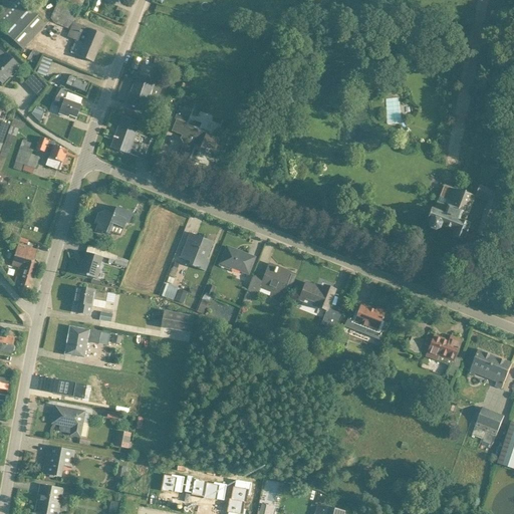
[(0,0),(0,12),(29,35),(49,10),(35,0),(0,0)]
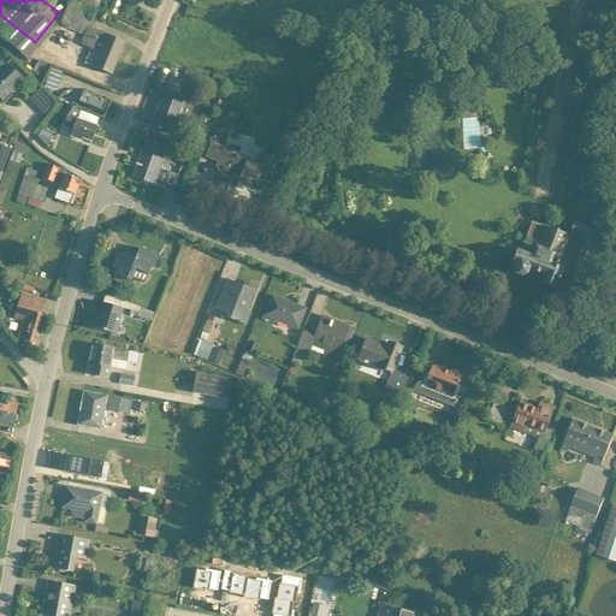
[(81,21),(88,23),(94,0),(92,0),(69,0),(67,4),(77,6),(76,10),(83,12),(81,21)]
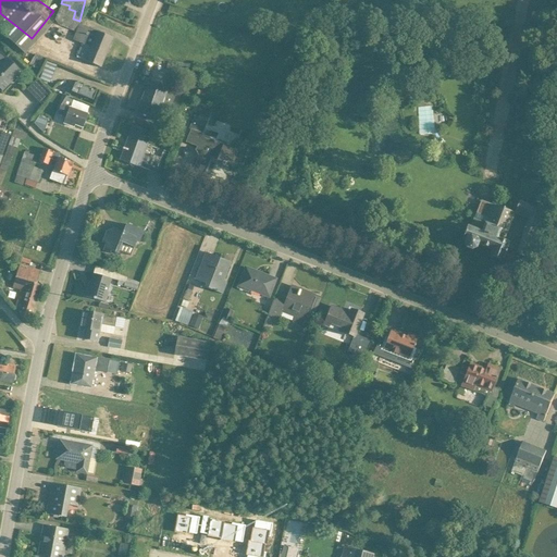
[(75,58),(100,69),(113,39),(88,28),(75,58)]
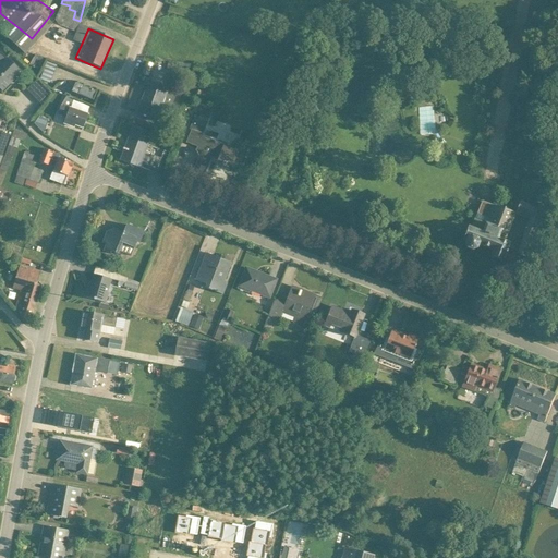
[(36,46),(33,55),(40,58),(44,49),(36,46)]
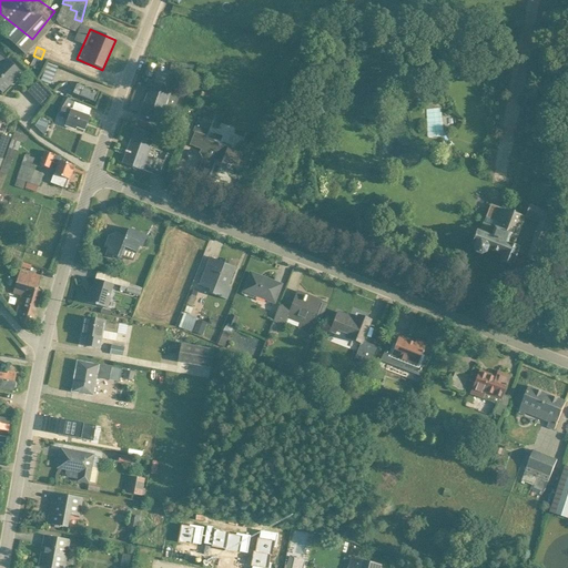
[(0,58),(0,93),(20,74),(2,57),(0,58)]
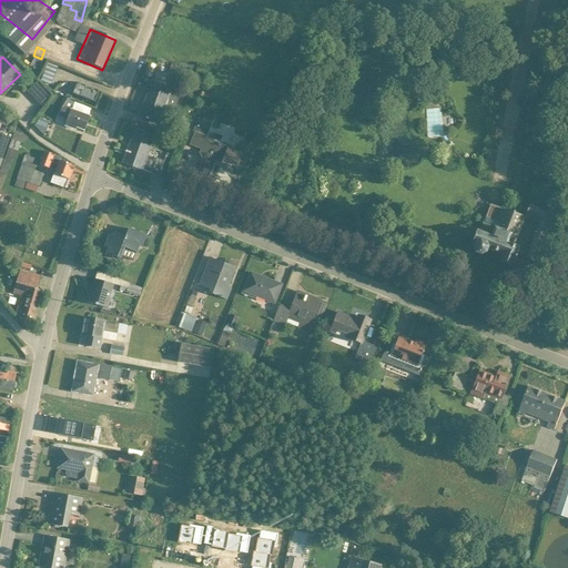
[(97,91),(102,80),(79,70),(74,82),(97,91)]
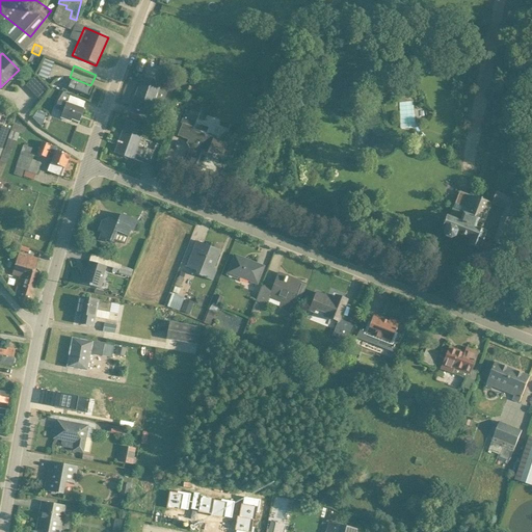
[(128,109),(148,115),(157,87),(138,80),(128,109)]
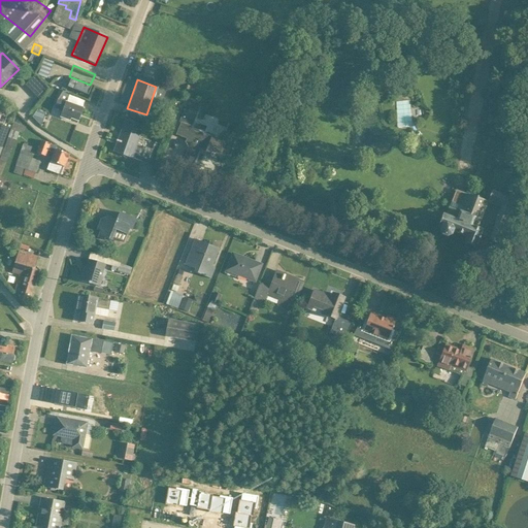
[(66,90),(86,97),(89,88),(69,80),(66,90)]
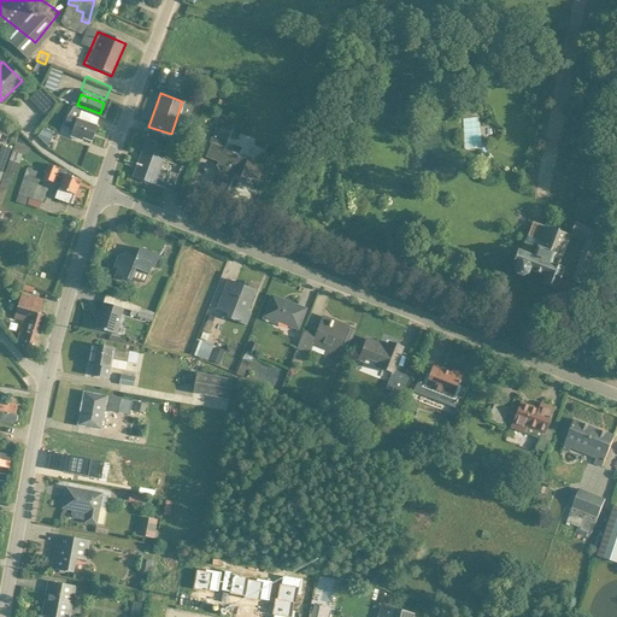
[(75,116),(76,106),(69,105),(66,115),(75,116)]
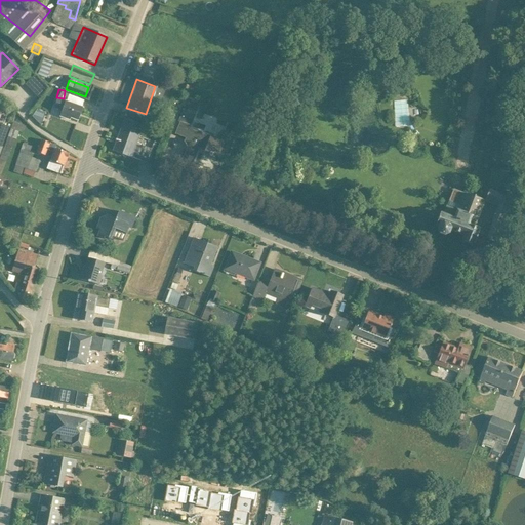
[(76,123),(82,107),(64,101),(57,116),(76,123)]
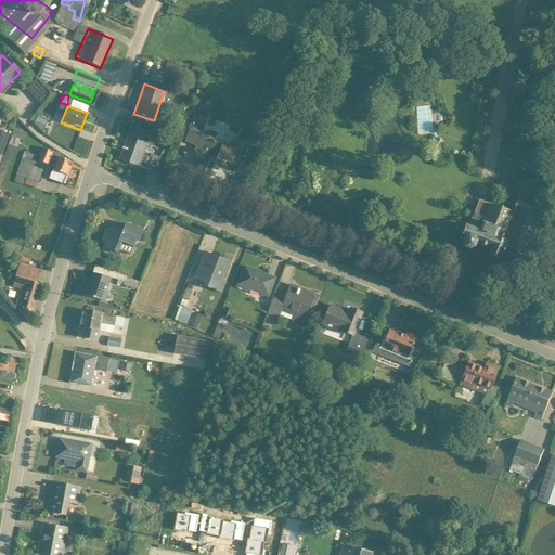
[(117,160),(140,168),(152,133),(129,126),(117,160)]
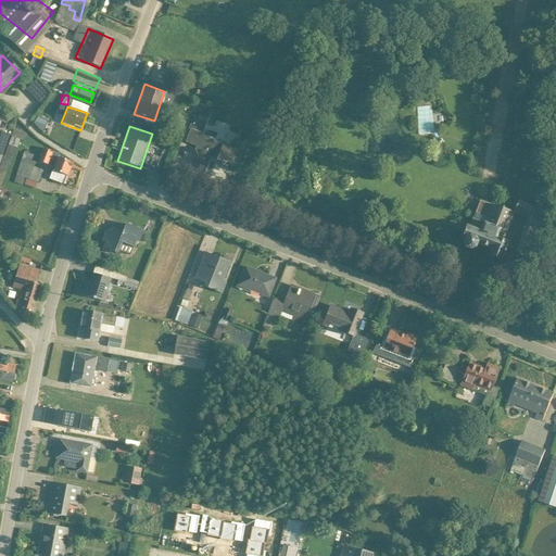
[(0,156),(12,162),(22,133),(5,127),(0,142),(0,156)]
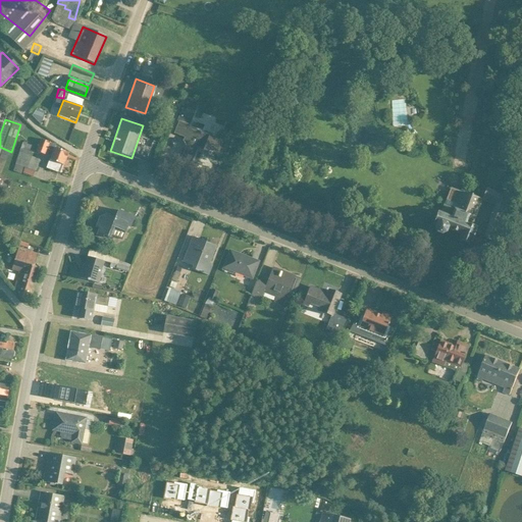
[(39,142),(48,145),(52,131),(43,127),(39,142)]
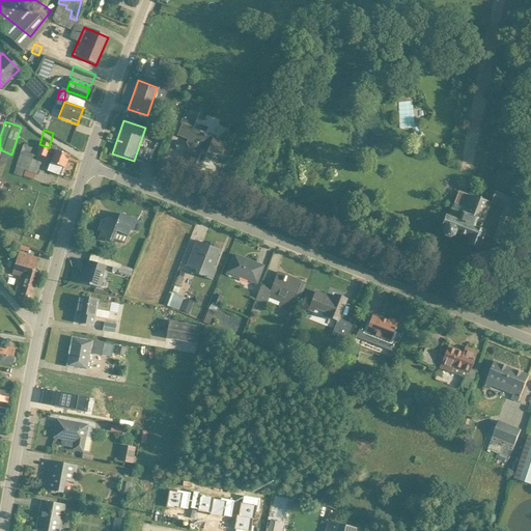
[(190,147),(210,155),(215,140),(195,132),(190,147)]
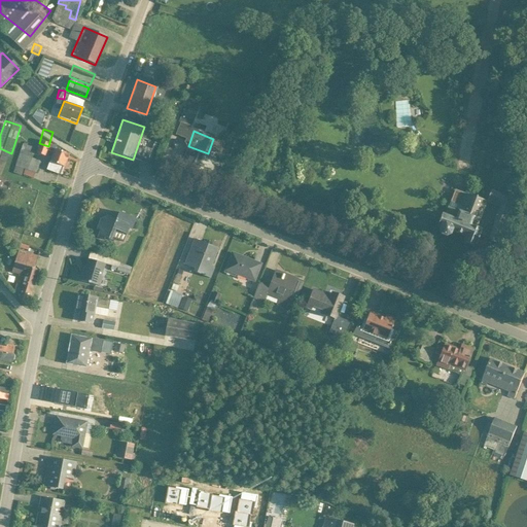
[(34,146),(26,143),(18,164),(39,172),(43,162),(30,156),(34,146)]
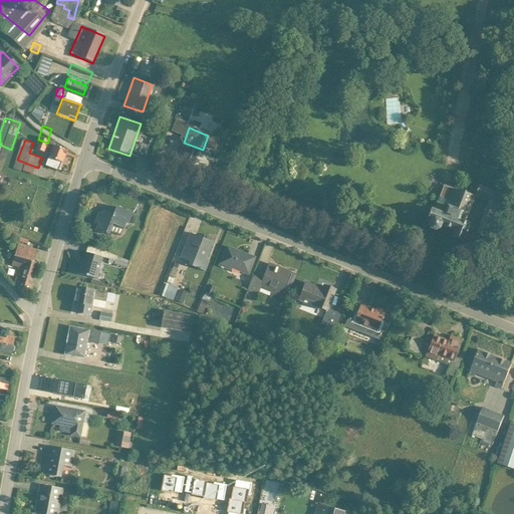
[(46,164),(58,169),(65,154),(52,149),(46,164)]
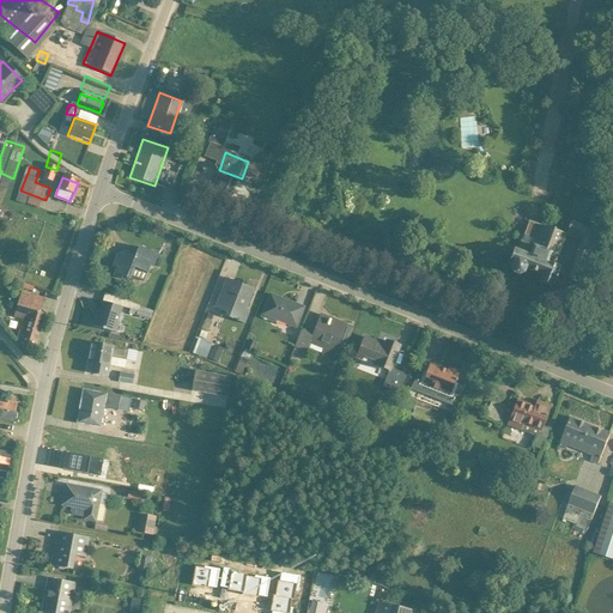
[(566,263),(560,262),(570,238),(588,244),(594,228),(571,218),(566,232),(552,228),(545,246),(533,241),(529,250),(516,244),(504,275),(523,284),(527,277),(556,289),(566,263)]
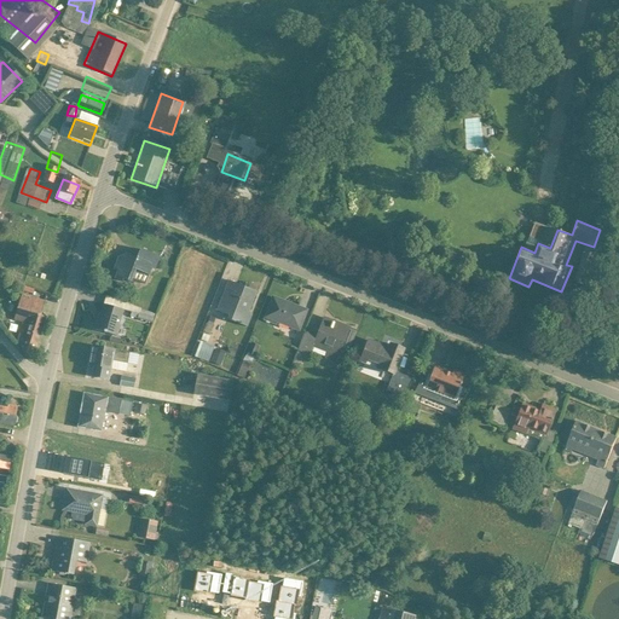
[(152,273),(158,258),(138,249),(133,260),(119,254),(109,279),(127,287),(129,281),(144,285),(149,271),(152,273)]
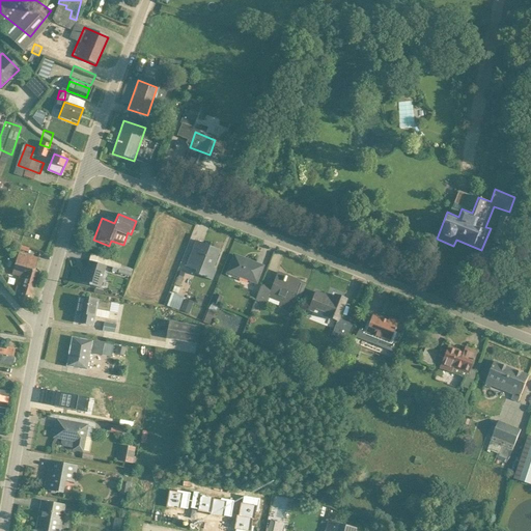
[(184,270),(207,280),(220,252),(195,242),(184,270)]
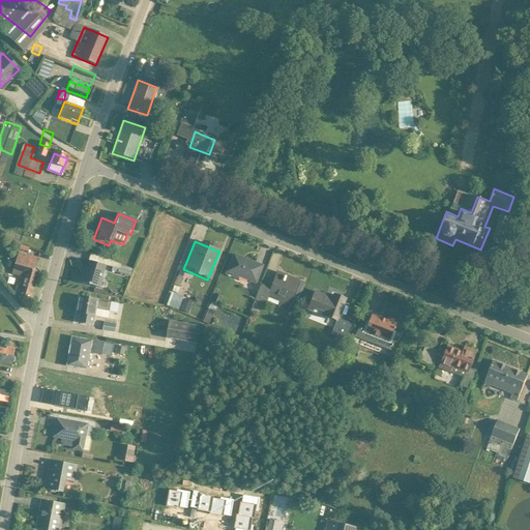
[(13,294),(29,307),(38,272),(32,270),(37,259),(16,252),(10,273),(18,277),(13,294)]
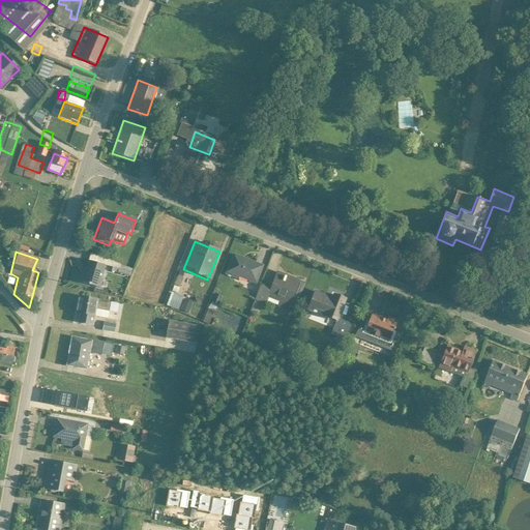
[(225,272),(255,285),(263,266),(233,254),(225,272)]
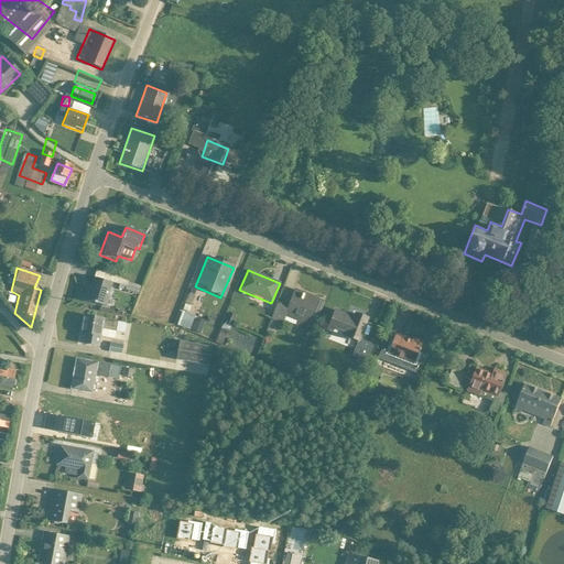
[(85,302),(107,308),(114,284),(91,278),(85,302)]
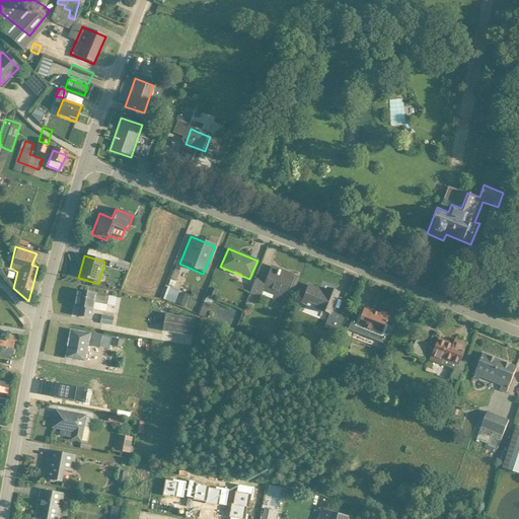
[(260,295),(281,303),(292,275),(271,267),(260,295)]
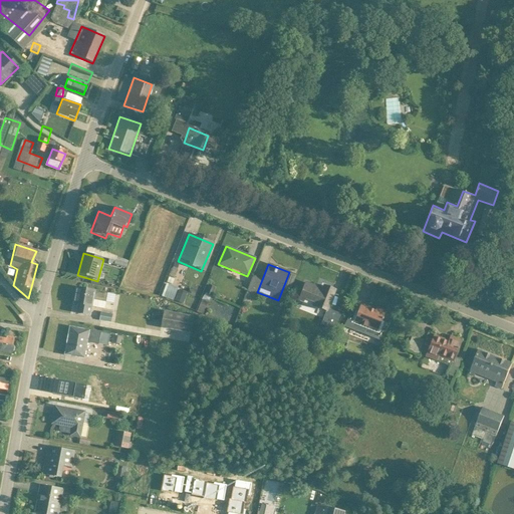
[(169,274),(164,288),(175,292),(181,278),(169,274)]
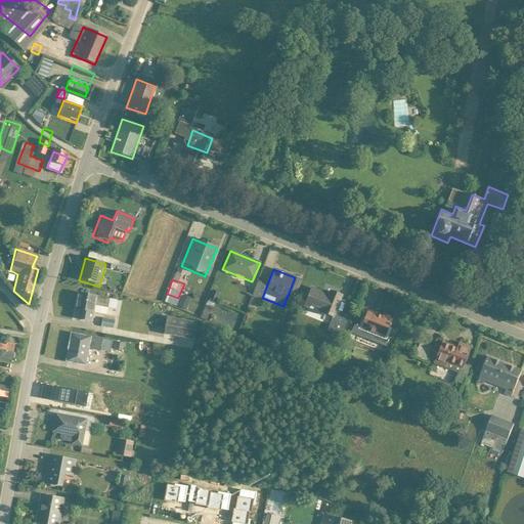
[(183,286),(180,299),(189,301),(192,288),(183,286)]
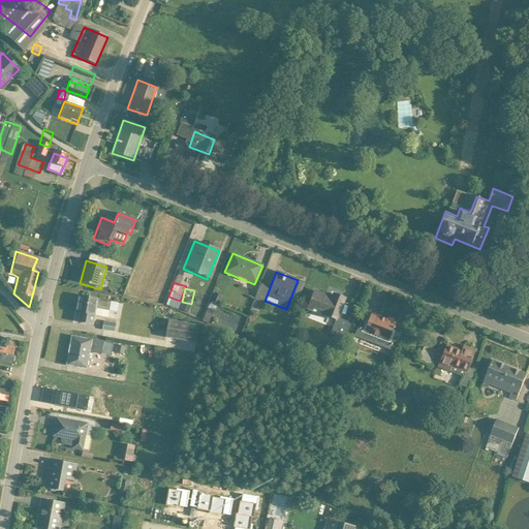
[(343,339),(351,323),(338,318),(346,299),(332,292),(331,297),(314,289),(306,310),(324,317),(324,316),(336,320),(330,334),(343,339)]
